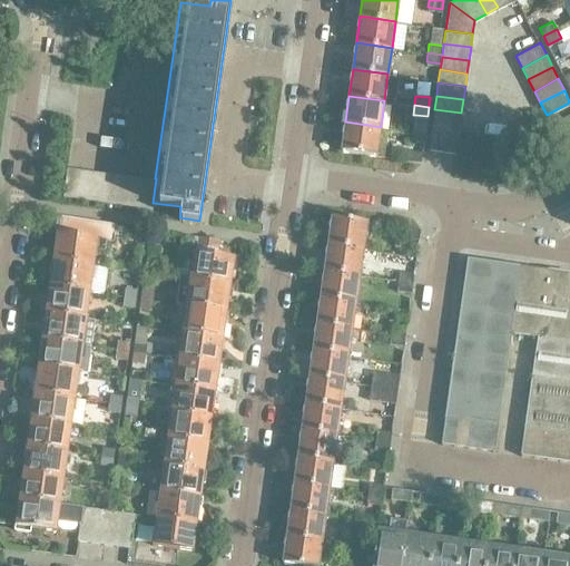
[(460,126),(461,113),(434,109),(433,122),(446,124),(460,126)]
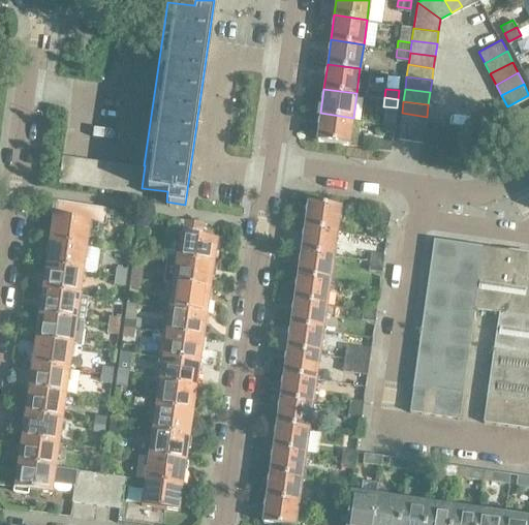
[(528,132),(528,110),(527,105),(515,112),(527,134),(528,132)]
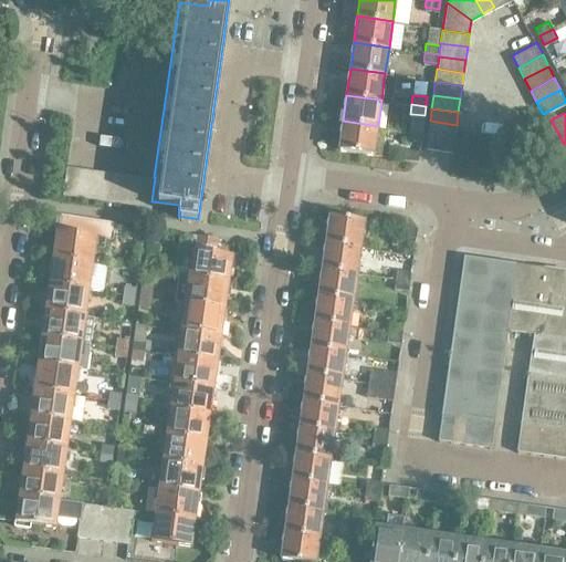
[(422,133),(425,115),(412,114),(410,131),(422,133)]
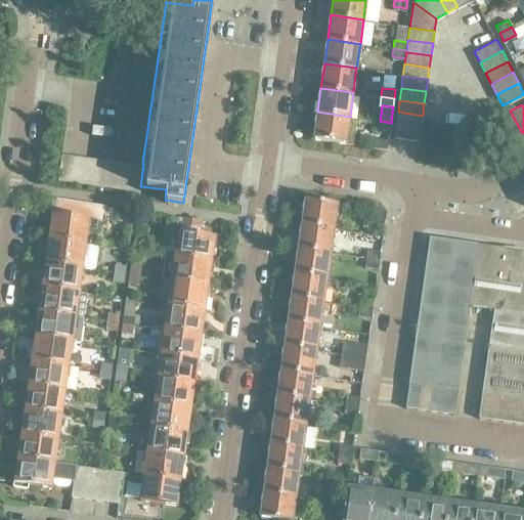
[(346,141),(347,133),(350,117),(317,112),(314,137),(346,141)]
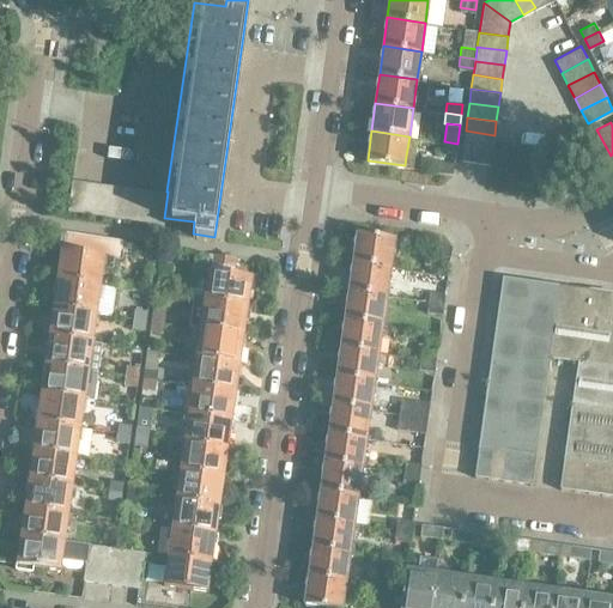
[(475,160),(480,133),(466,131),(461,159),(475,160)]
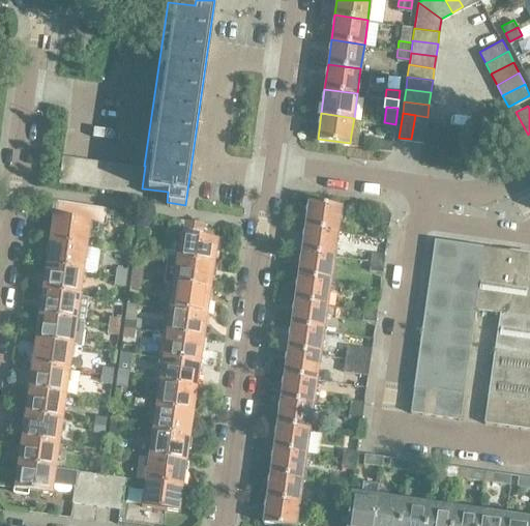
[(423,141),(427,119),(428,117),(415,115),(411,139),(423,141)]
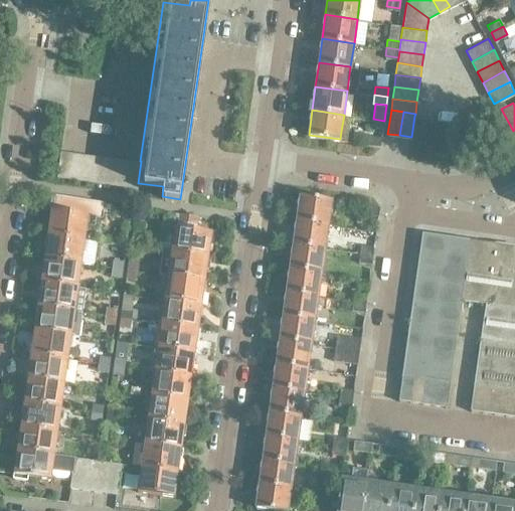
[(367,143),(379,145),(380,145),(381,136),(368,134),(367,143)]
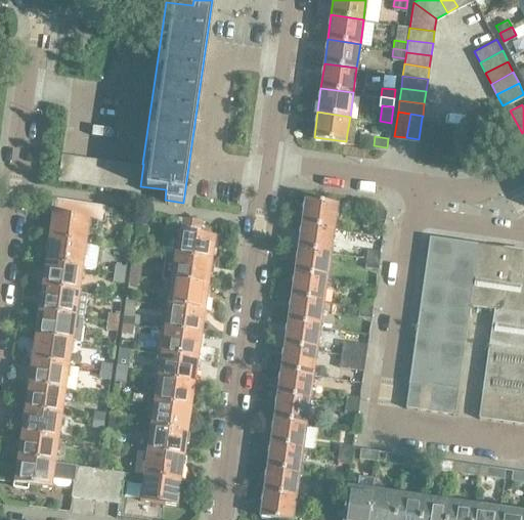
[(70,180),(74,155),(61,153),(58,178),(70,180)]
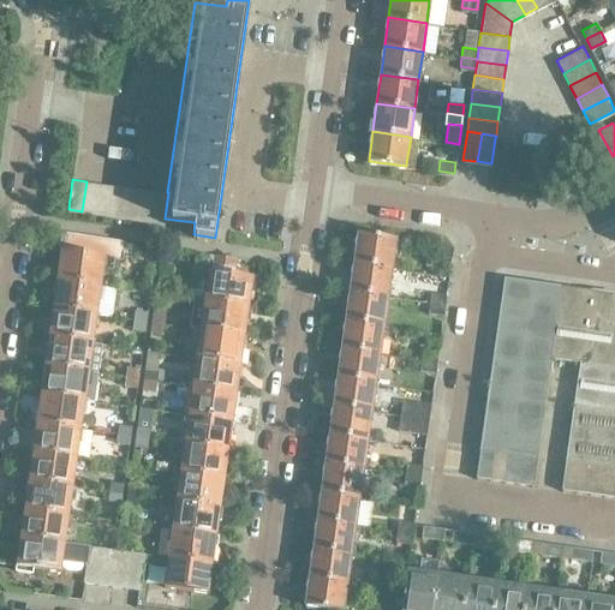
[(96,213),(100,183),(87,181),(82,211),(96,213)]
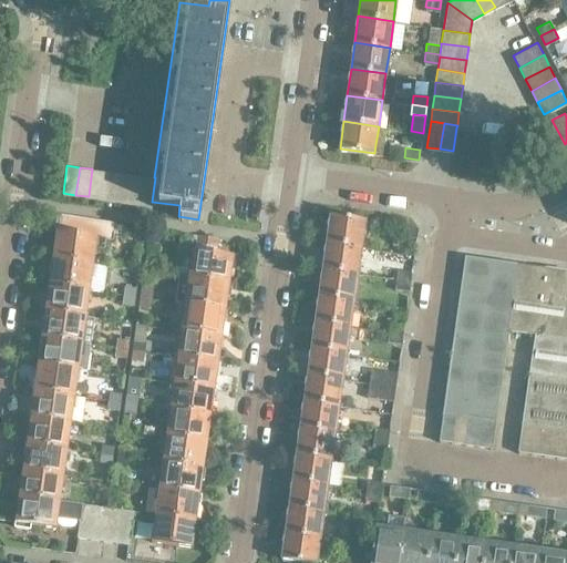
[(101,198),(105,171),(92,169),(89,196),(101,198)]
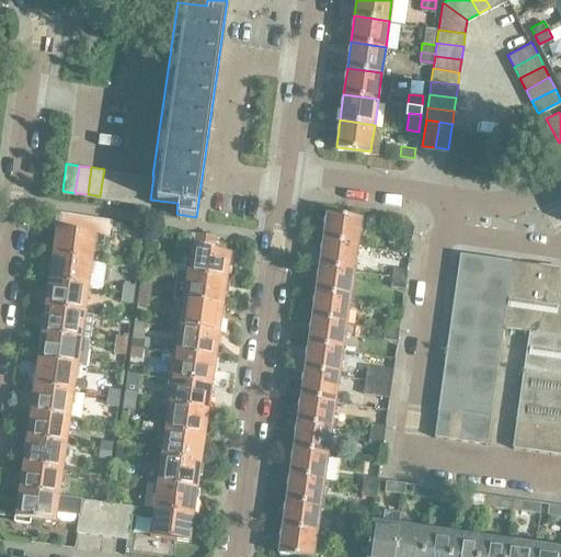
[(112,199),(116,170),(104,169),(100,196),(112,199)]
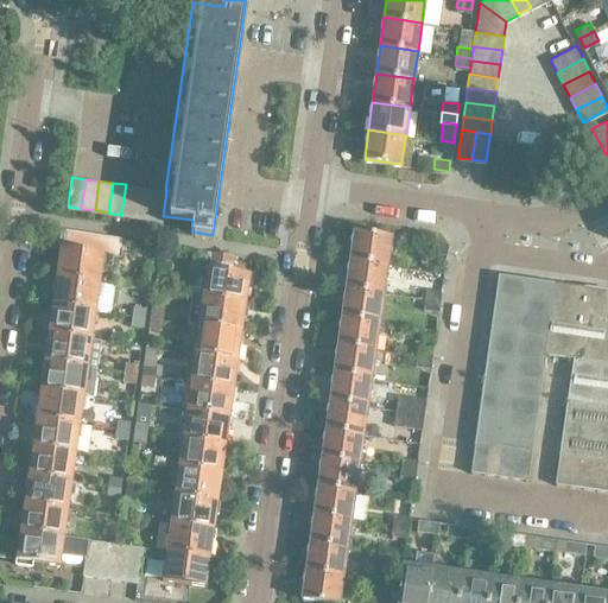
[(135,216),(139,186),(126,184),(121,215),(135,216)]
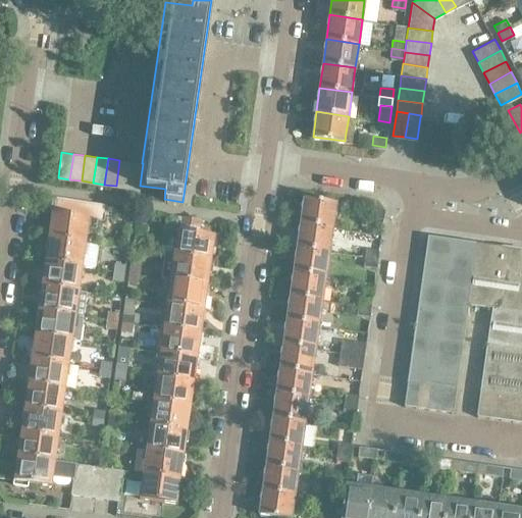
[(127,188),(131,162),(119,160),(116,186),(127,188)]
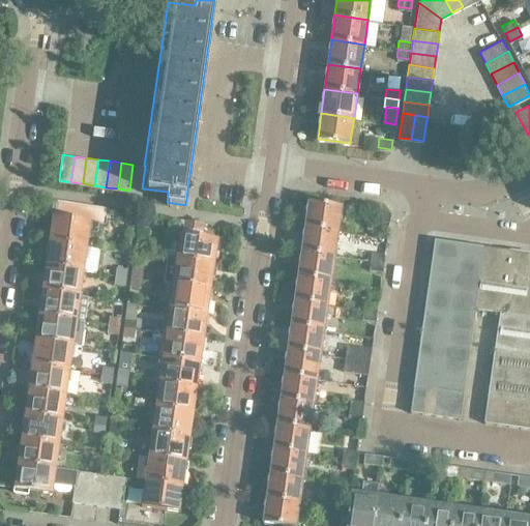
[(145,166),(144,166),(133,165),(129,191),(142,193),(142,188),(145,166)]
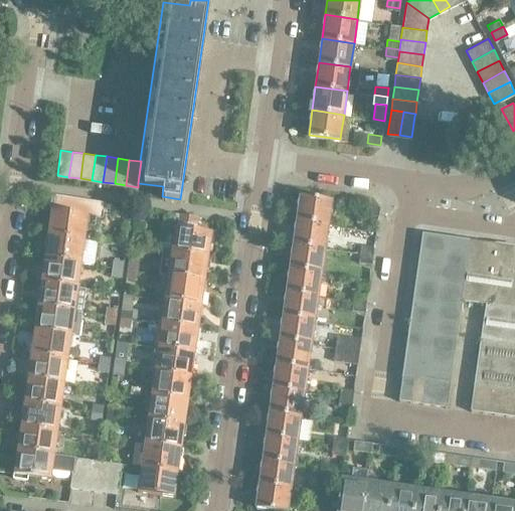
[(53,199),(51,208),(49,220),(50,220),(48,231),(84,236),(88,214),(102,216),(105,201),(53,194),(52,199),(53,199)]
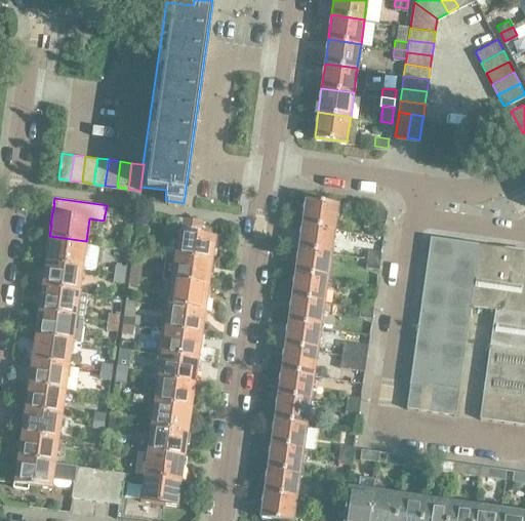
[(306,198),(303,224),(334,228),(338,203),(306,198)]
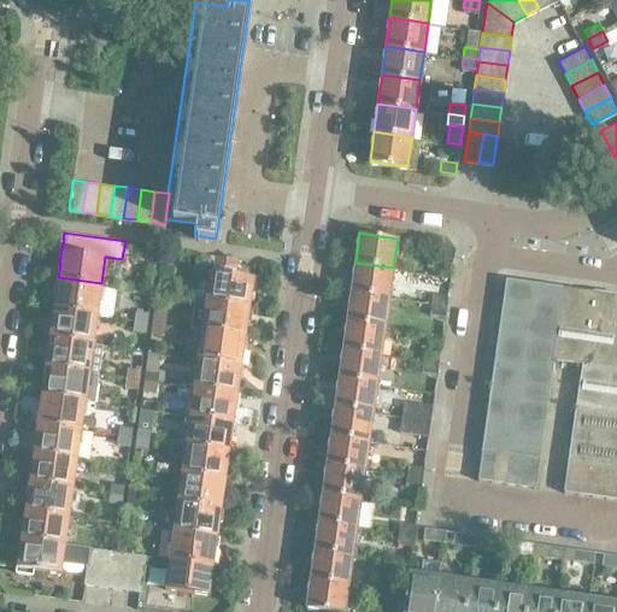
[(454,246),(439,243),(438,254),(453,257),(454,246)]
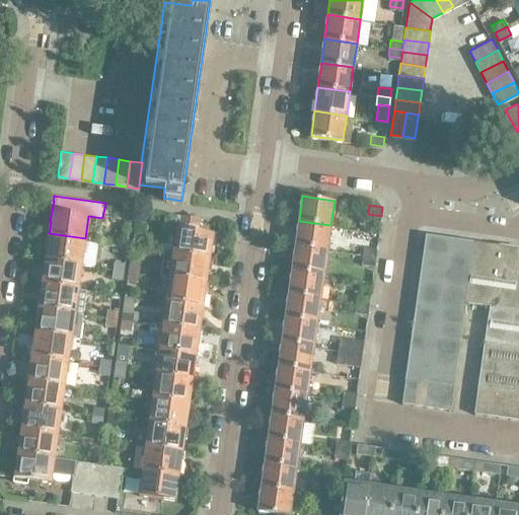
[(176,211),(175,224),(195,225),(195,212),(176,211)]
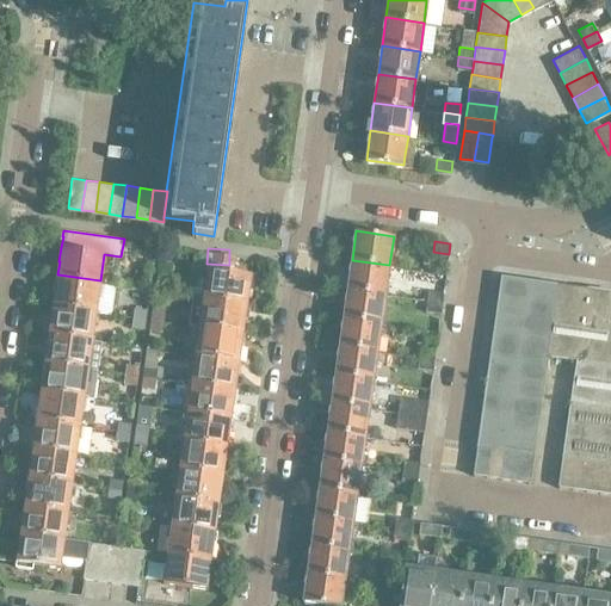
[(386,294),(389,265),(352,260),(347,288),(386,294)]
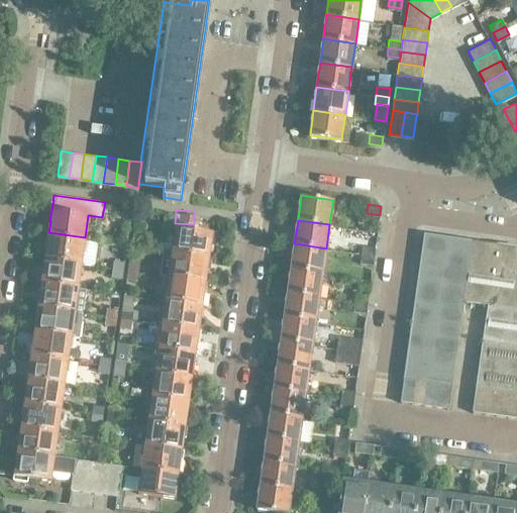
[(144,229),(145,222),(133,221),(133,228),(144,229)]
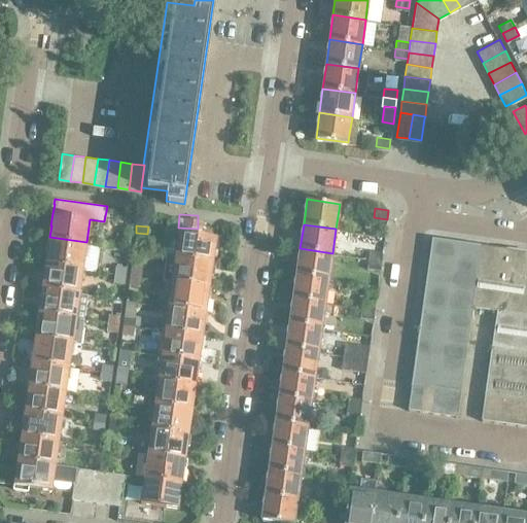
[(168,230),(165,254),(176,255),(213,260),(214,248),(215,248),(217,236),(168,230)]
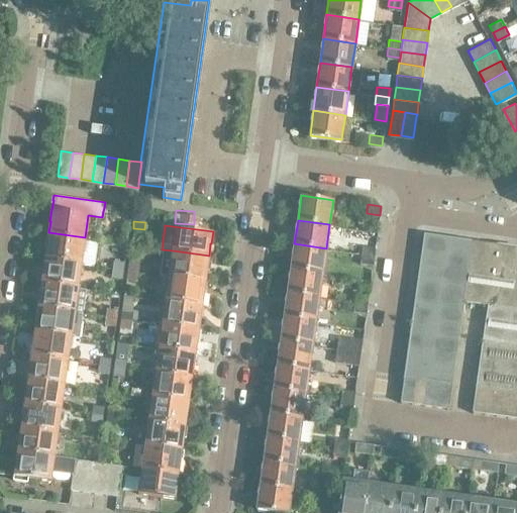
[(82,262),(85,237),(48,232),(45,257),(82,262)]
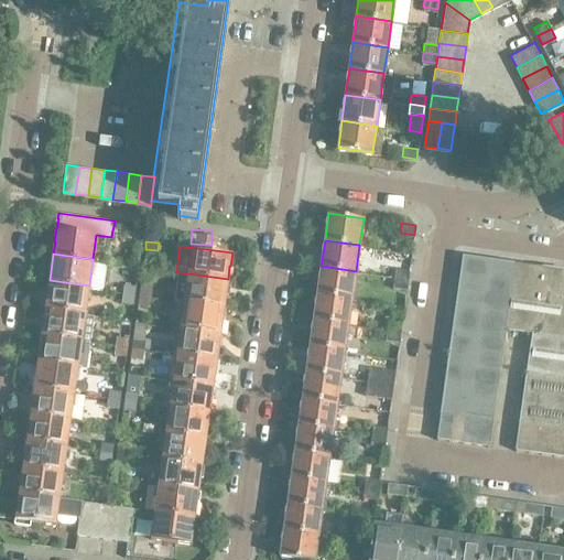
[(503,326),(513,260),(463,254),(452,332),(503,340),(506,326),(503,326)]
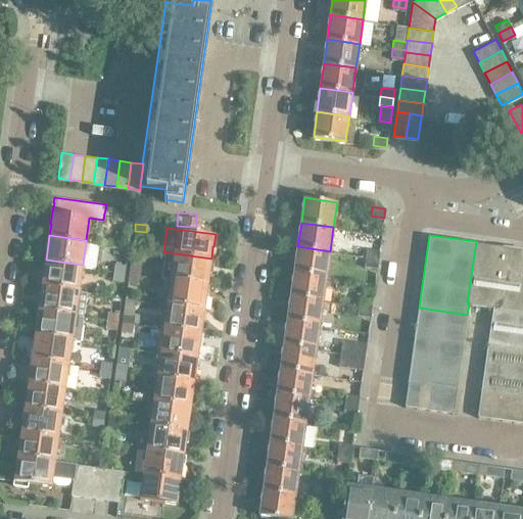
[(492,307),(501,245),(476,241),(467,302),(469,302),(492,307)]
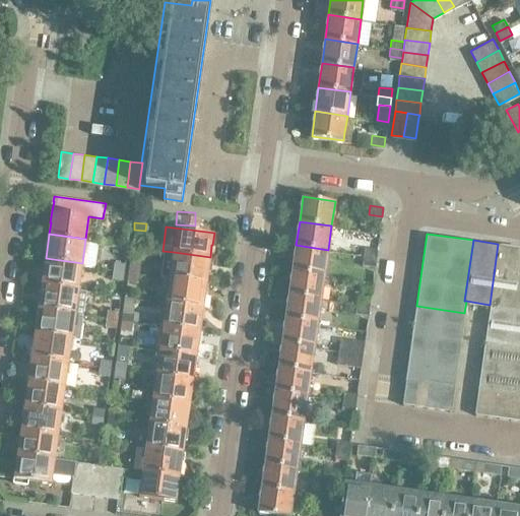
[(514,308),(516,296),(518,284),(519,271),(519,267),(519,246),(498,244),(490,305),(491,305),(514,308)]
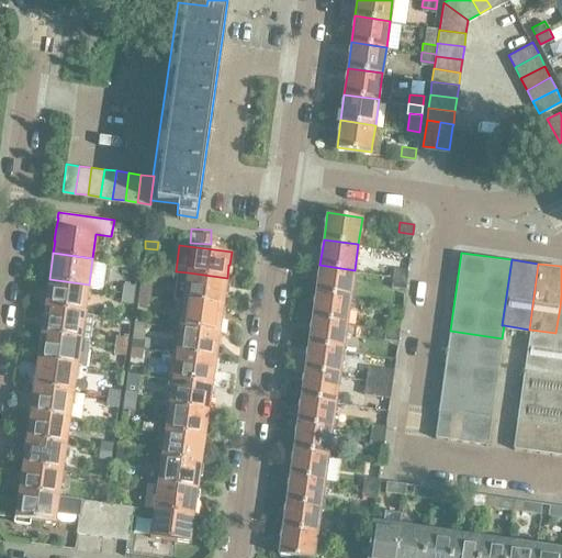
[(350,296),(355,270),(319,265),(316,291),(350,296)]
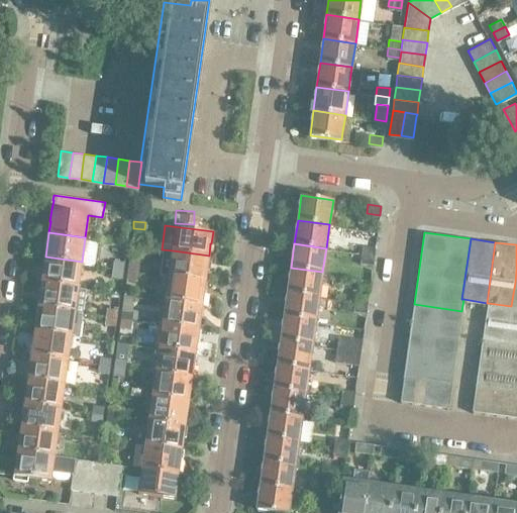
[(375,246),(368,245),(363,244),(362,253),(374,254),(375,246)]
